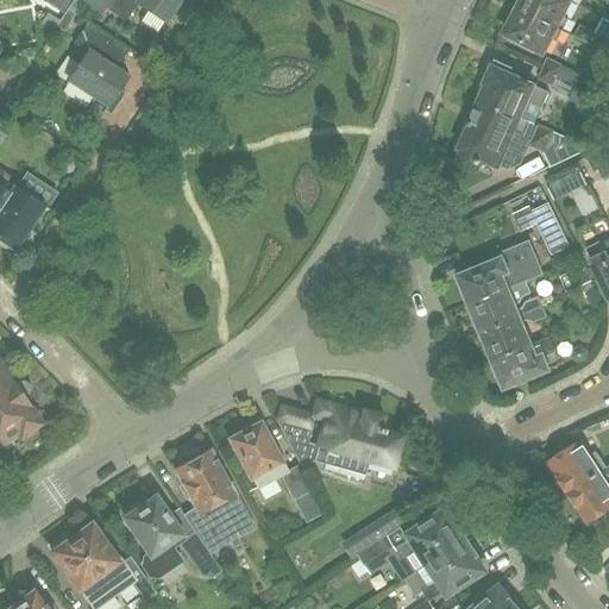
[(37,0),(39,1),(41,0),(45,0),(61,10),(66,0),(37,0)]
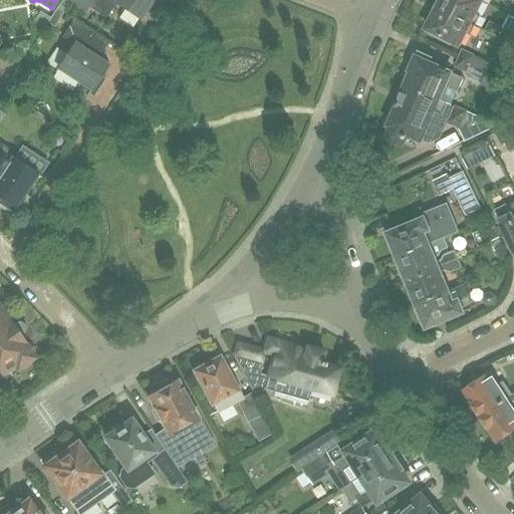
[(151,0),(69,0),(85,10),(88,6),(106,18),(115,3),(140,18),(151,0)]
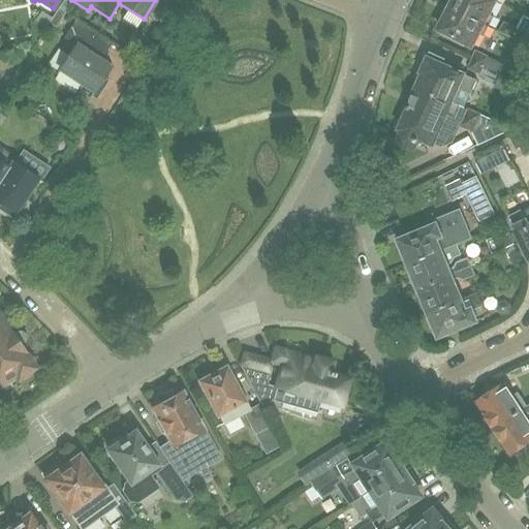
[(495,17),(491,14),(497,1),(494,0),(455,0),(456,0),(453,6),(491,25),(495,17)]
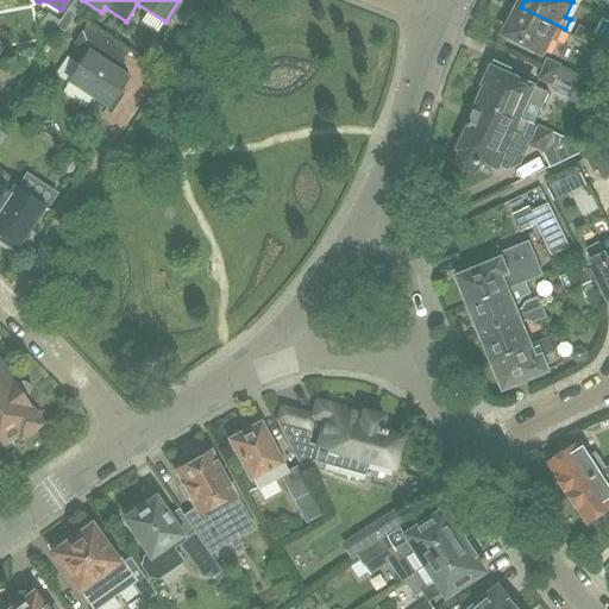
[(564,30),(565,29),(521,7),(515,22),(510,22),(506,33),(545,54),(552,38),(554,39),(559,42),(564,30)]
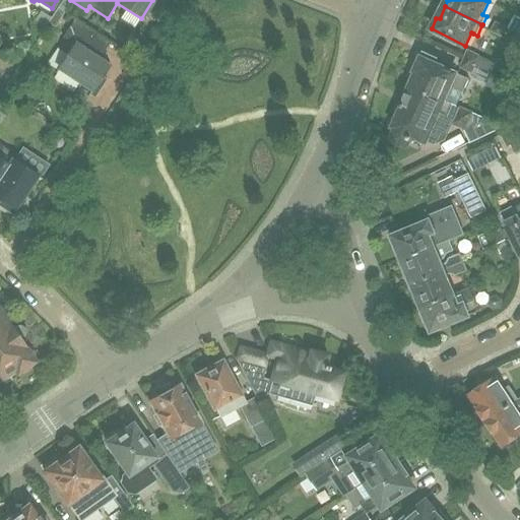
[(78,86),(94,98),(107,79),(103,76),(109,66),(99,59),(110,42),(75,18),(63,37),(74,44),(59,67),(81,82),(78,86)]
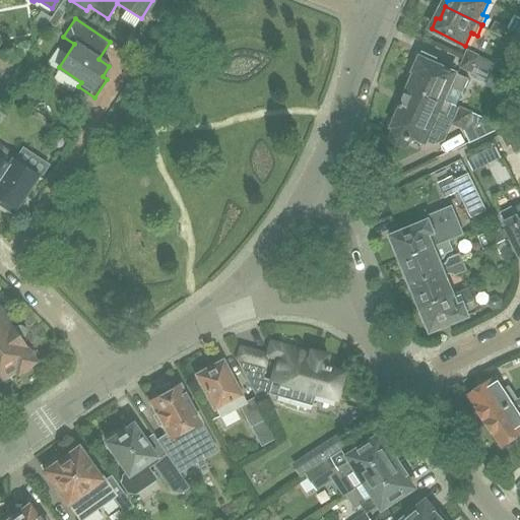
[(496,22),(492,29),(491,30),(503,37),(508,28),(496,22)]
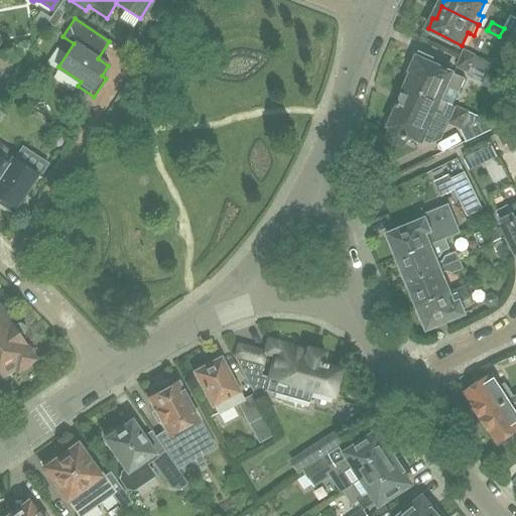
[(475,55),(463,49),(459,58),(471,65),(475,55)]
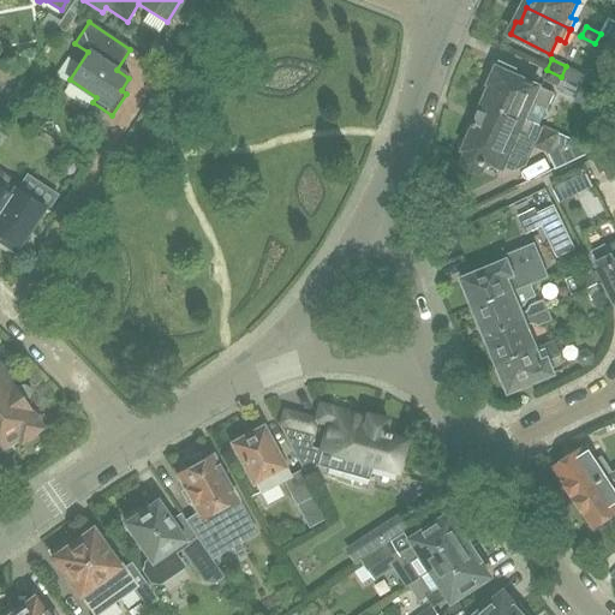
[(485,102),(529,121),(535,105),(548,111),(556,94),(515,76),(519,69),(500,60),(493,75),(496,77),(493,84),(496,85),(494,88),(491,88),(485,102)]
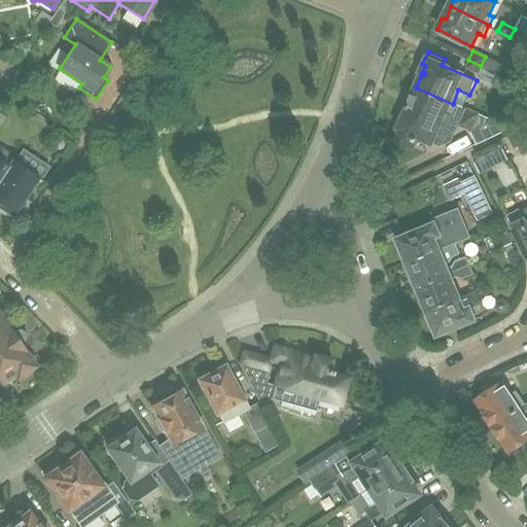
[(478,75),(482,66),(481,66),(468,60),(464,69),(478,75)]
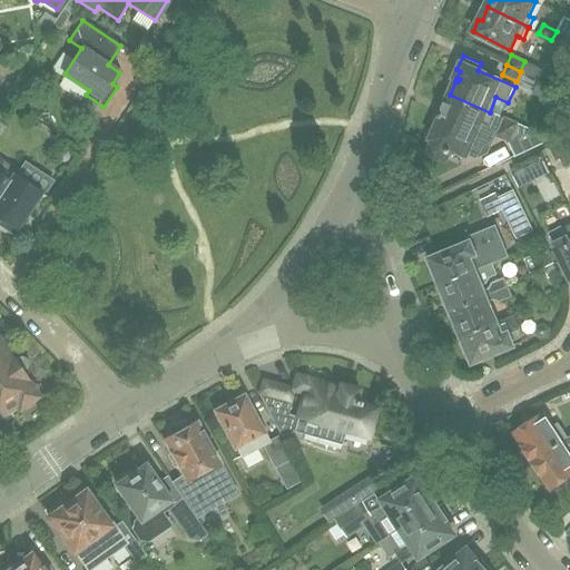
[(490,112),(450,95),(445,106),(446,106),(443,114),(444,114),(442,119),(444,119),(441,126),(436,126),(430,139),(436,141),(431,153),(449,160),(453,149),(470,156),(490,112)]
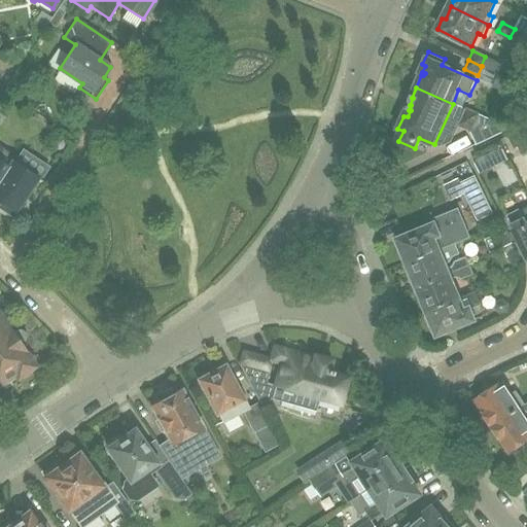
[(510,129),(500,125),(480,114),(466,108),(458,127),(471,132),(478,145),(510,129)]
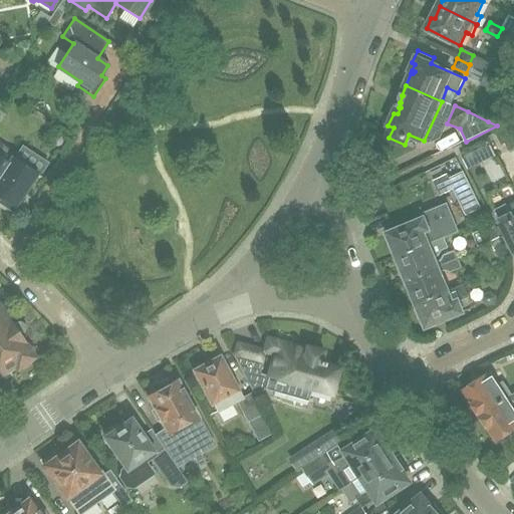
[(510,151),(513,148),(513,134),(511,127),(497,134),(500,144),(506,143),(510,151)]
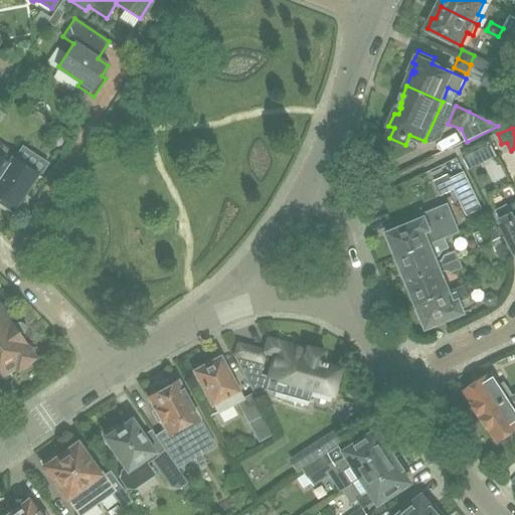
[(481,146),(485,158),(500,152),(496,141),(481,146)]
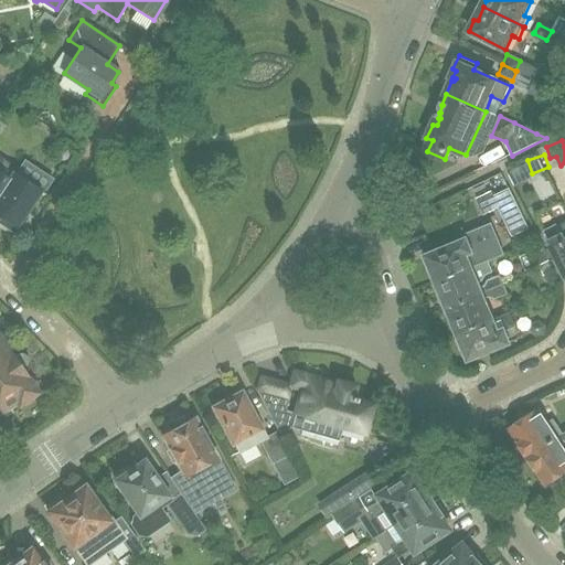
[(0,156),(0,216),(1,217),(0,217),(0,224),(18,236),(30,219),(24,215),(41,191),(16,173),(19,169),(0,156)]
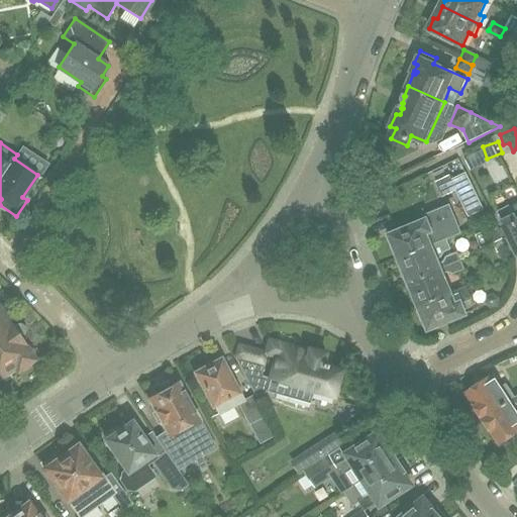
[(472,172),(483,166),(477,154),(466,160),(471,169),(472,172)]
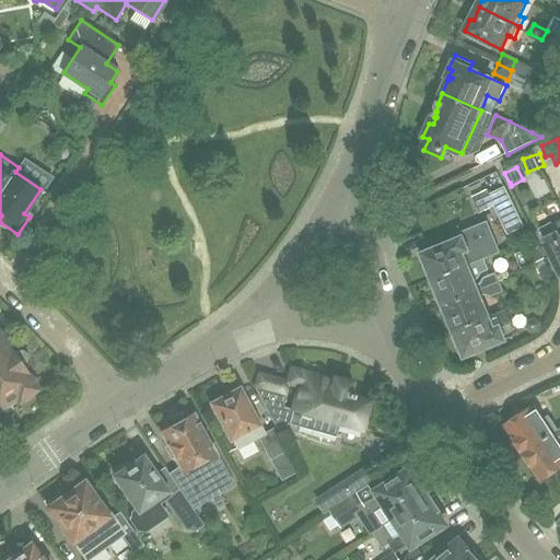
[(508,234),(524,226),(505,188),(489,196),(508,234)]
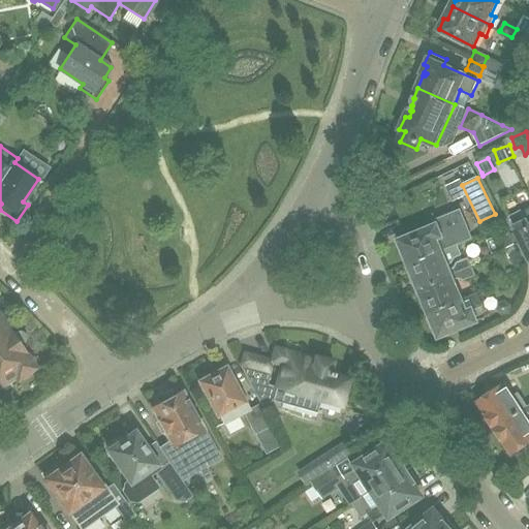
[(528,209),(522,212),(522,211),(510,217),(528,255),(528,209)]
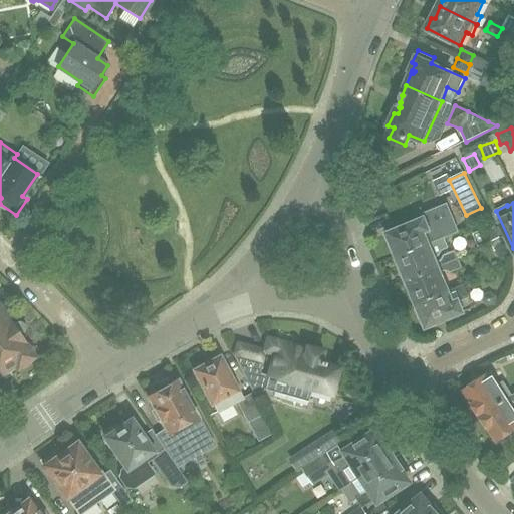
[(388,234),(398,258),(445,238),(435,215),(425,219),(388,234)]
